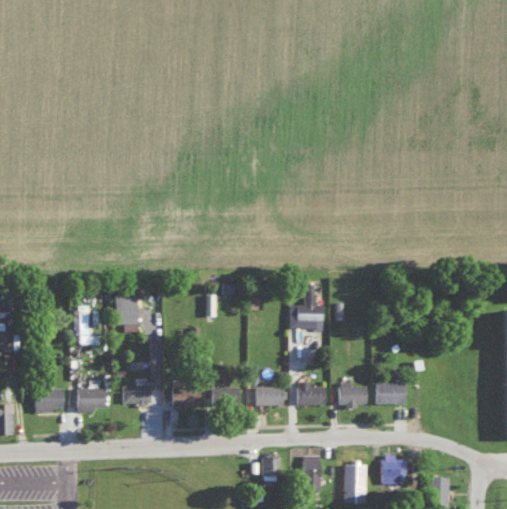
[(291,329),(325,328),(324,306),(316,306),(316,284),(306,284),(306,305),(291,305),(291,329)]
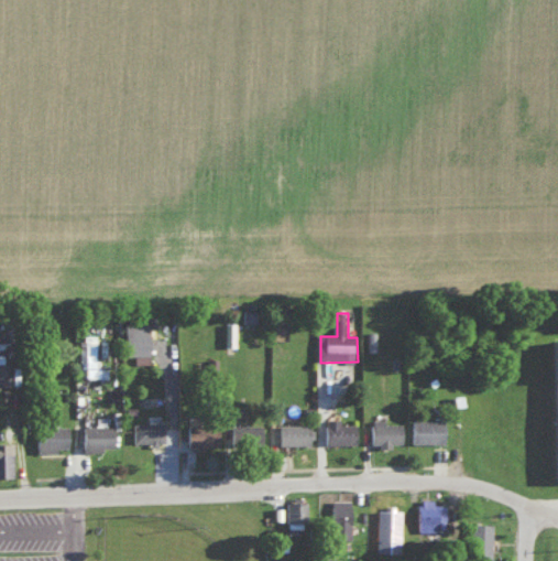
[(226,348),(238,348),(238,325),(226,324),(226,348)]
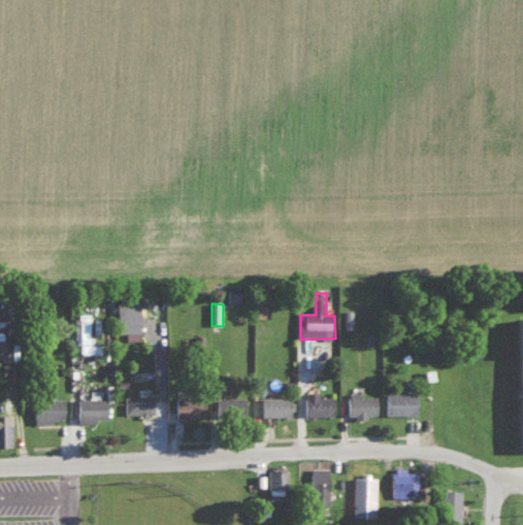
[(141,334),(142,304),(121,304),(120,334),(141,334)]
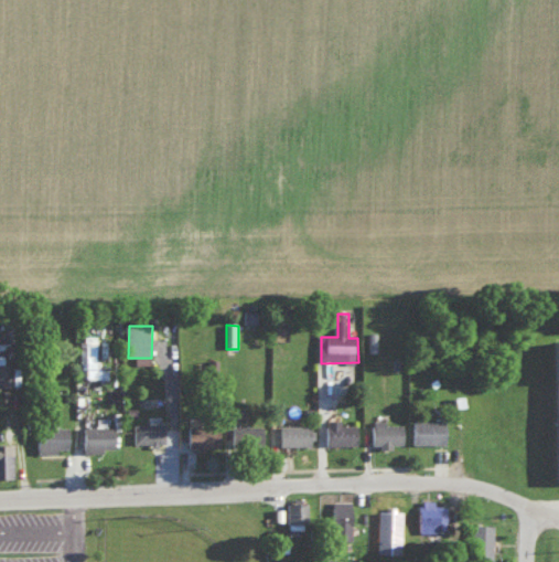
[(100,338),(85,337),(84,370),(99,371),(100,338)]
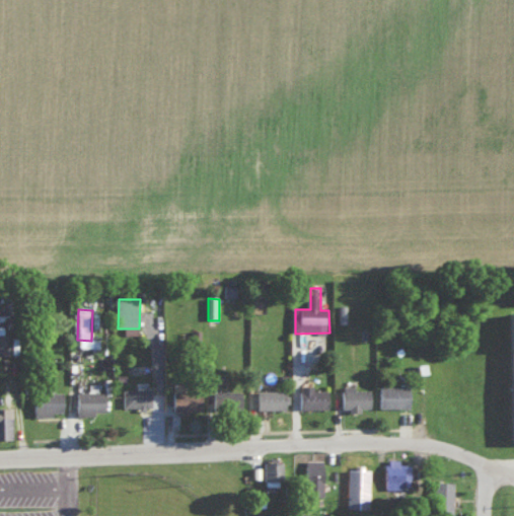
[(202,333),(194,333),(195,347),(203,346),(202,333)]
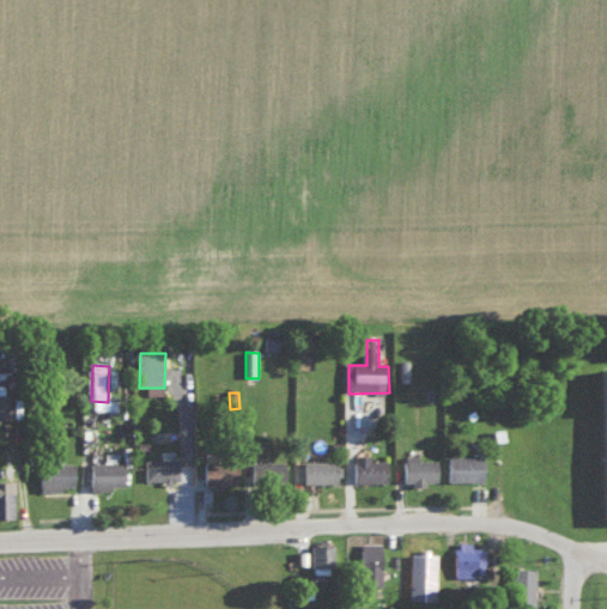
[(78,464),(65,466),(65,457),(41,457),(41,491),(78,491),(78,464)]
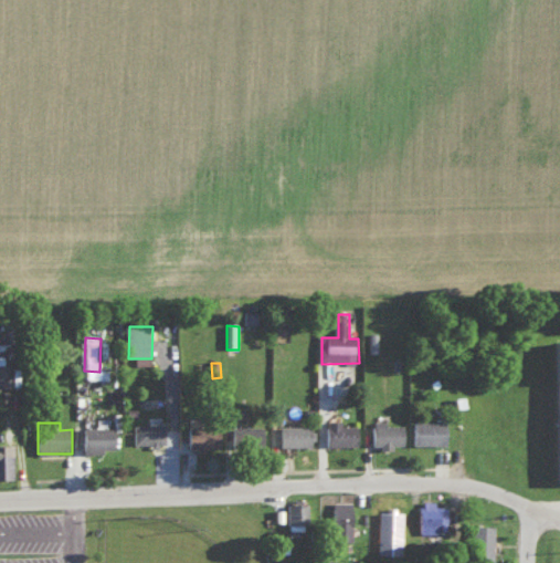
[(373,449),(395,450),(395,447),(407,448),(407,427),(388,427),(388,423),(374,423),(373,449)]
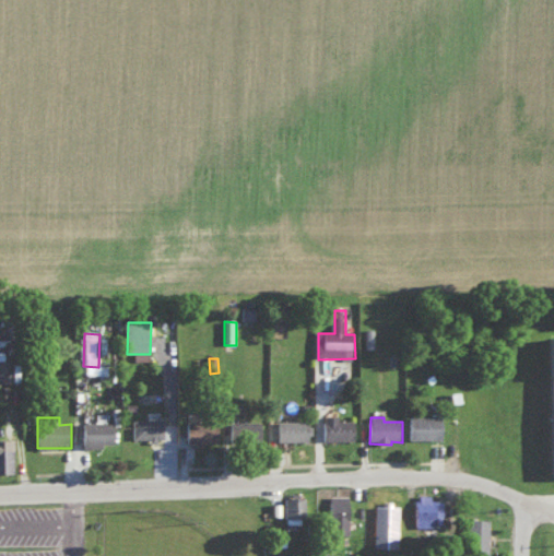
[(441,417),(410,418),(411,442),(443,441),(441,417)]
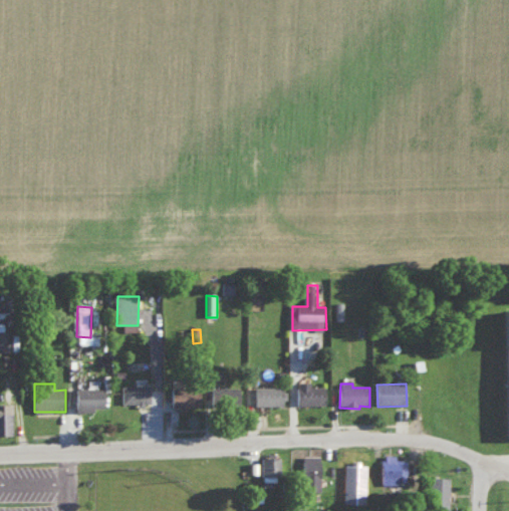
[(124,387),(124,406),(152,405),(152,387),(124,387)]
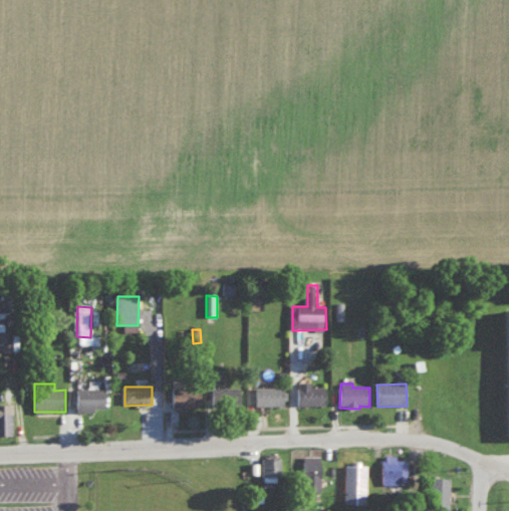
[(325,387),(298,387),(299,407),(325,406),(325,387)]
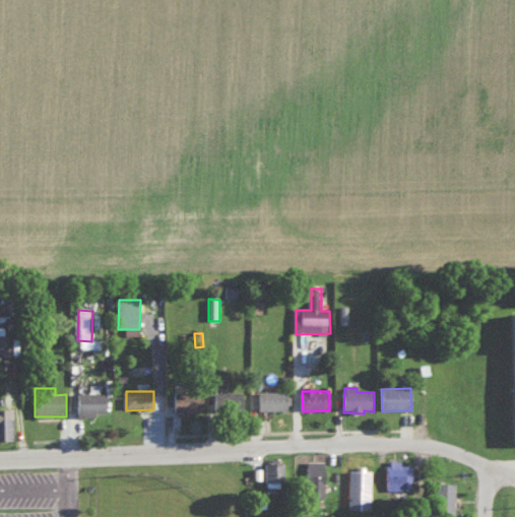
[(201,413),(201,394),(175,393),(174,413),(201,413)]
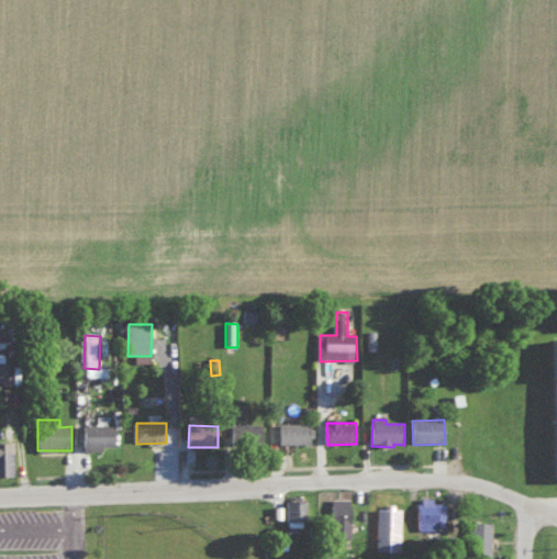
[(263,425),(231,426),(232,446),(263,445),(263,425)]
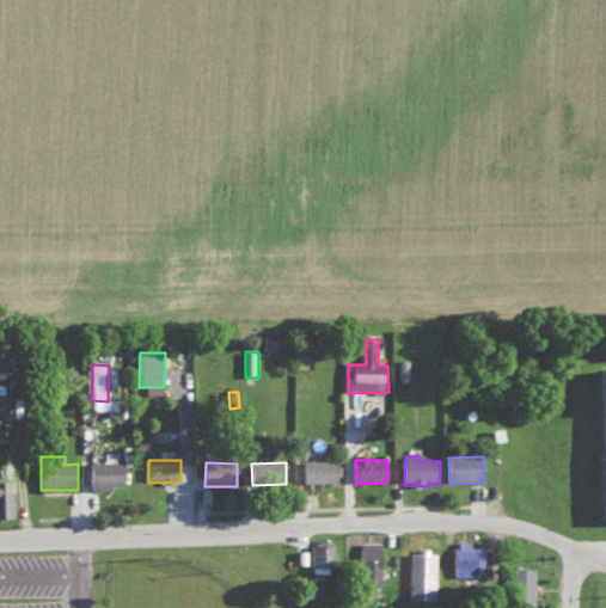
[(305,484),(337,484),(337,462),(305,462),(305,484)]
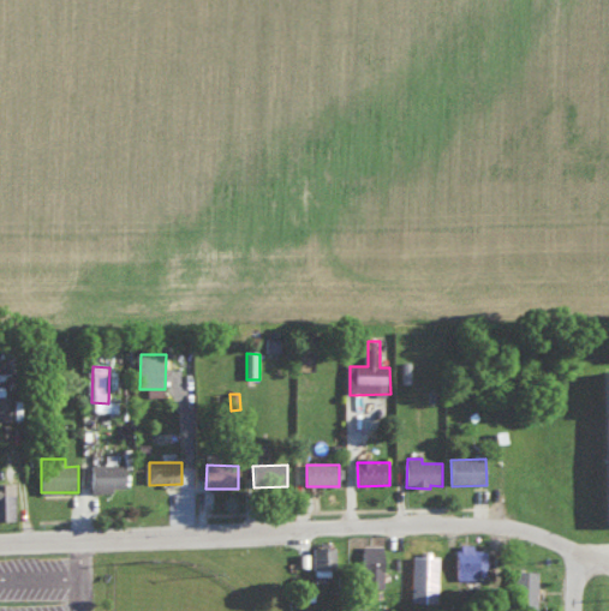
[(93,493),(126,492),(125,466),(91,467),(93,493)]
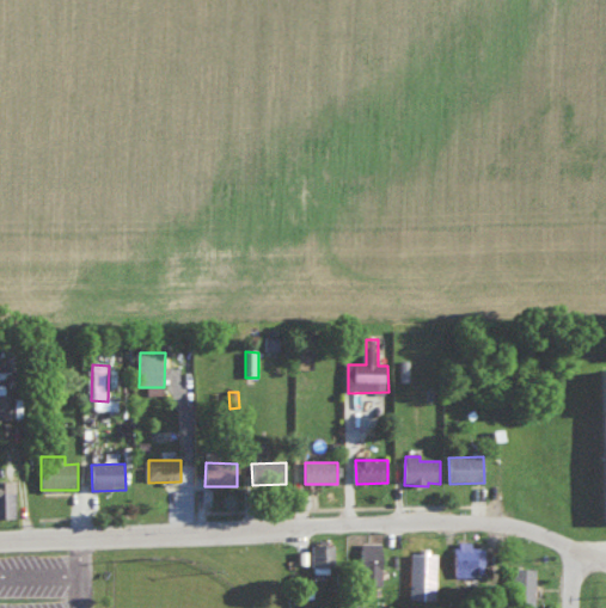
[(0,519),(16,519),(16,483),(0,481),(0,519)]
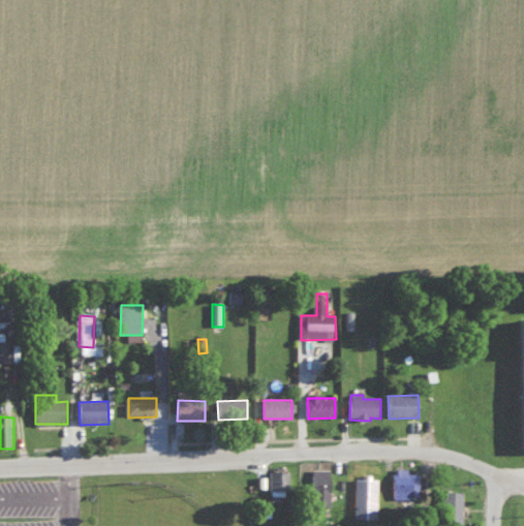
[(312,506),(330,507),(331,471),(313,470),(312,506)]
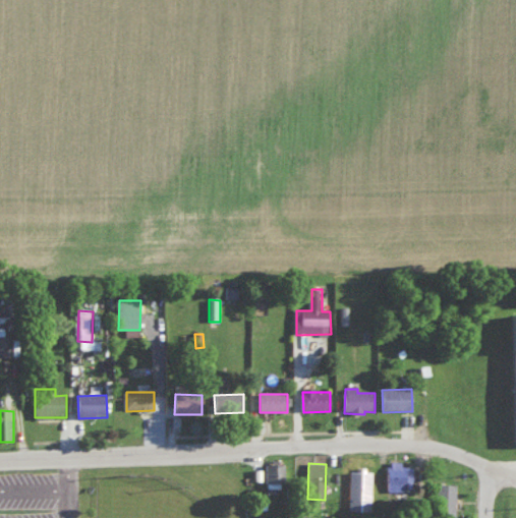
[(403,463),(389,463),(389,493),(406,494),(407,482),(414,482),(414,468),(403,468),(403,463)]
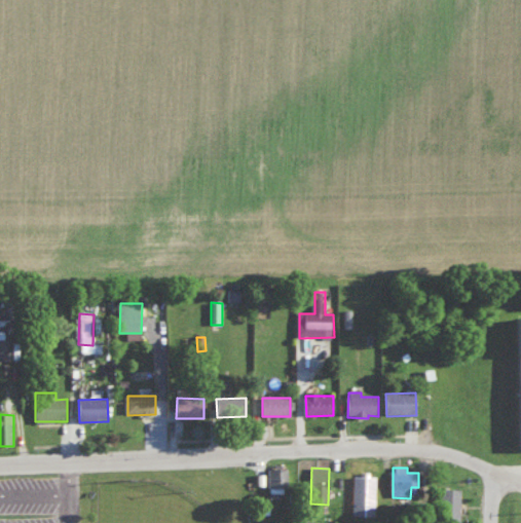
[(269,494),(287,494),(288,471),(269,470),(269,494)]
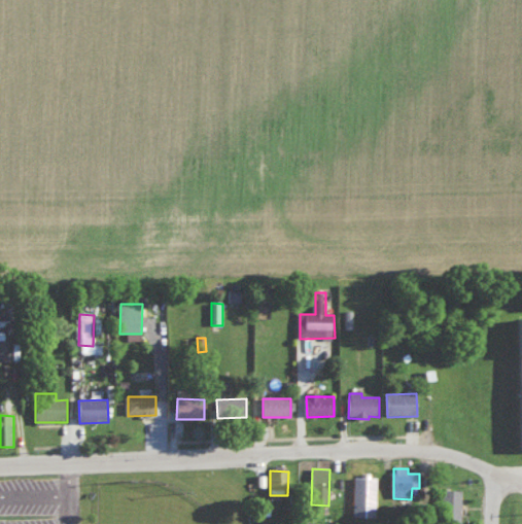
[(378,477),(355,476),(354,519),(377,519),(378,477)]
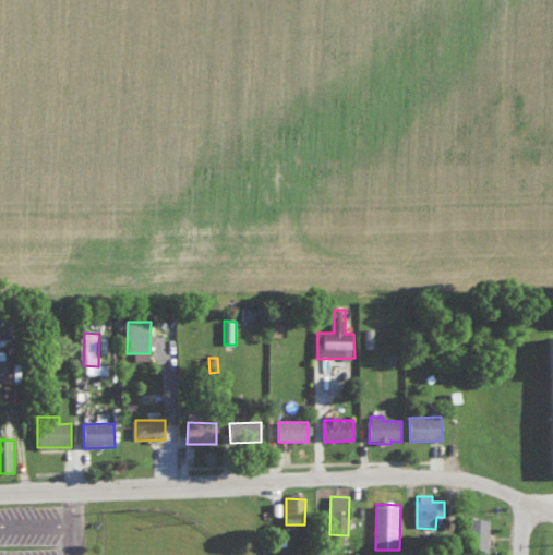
[(489,554),(490,520),(469,520),(468,554),(489,554)]
